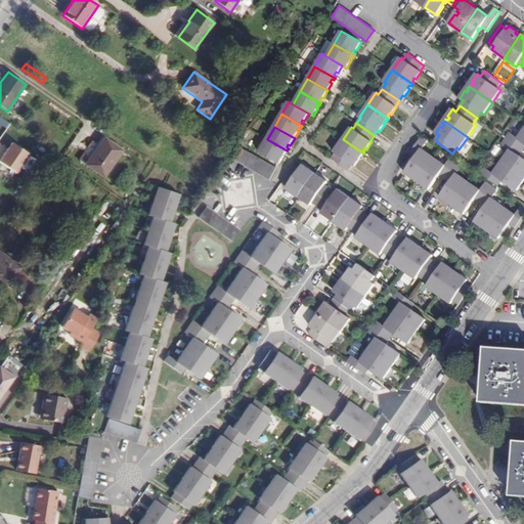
[(523,130),(518,138),(510,133),(506,138),(523,150),(523,149),(523,130)]
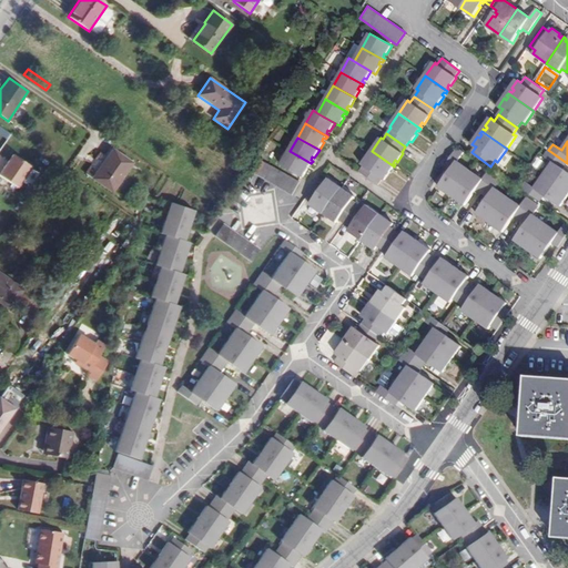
[(112,192),(132,162),(112,148),(107,156),(101,153),(85,174),(112,192)]
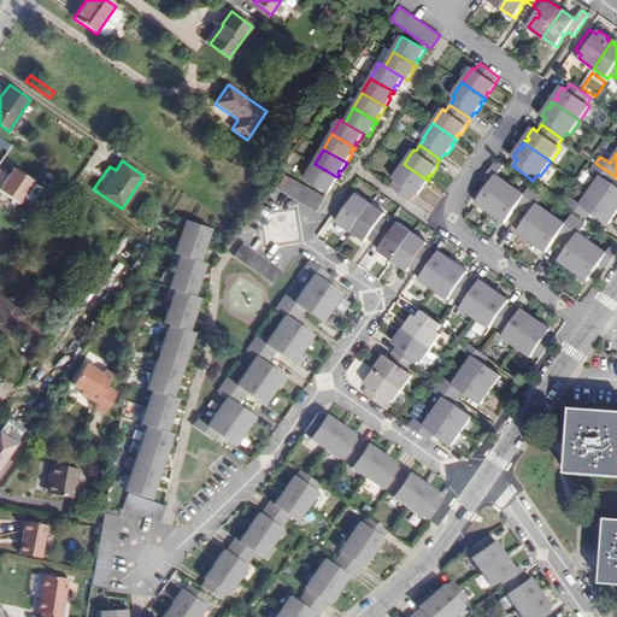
[(492,213),(511,186),(497,175),(504,165),(497,162),(483,181),(489,186),(488,188),(489,189),(488,193),(486,192),(477,204),(492,213)]
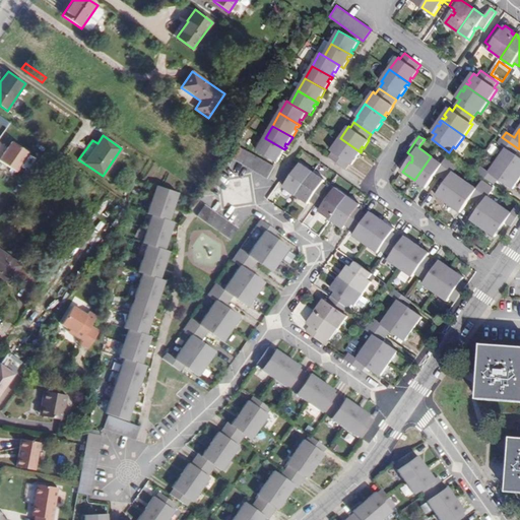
[(516,155),(519,149),(502,137),(499,142),(507,148),(498,160),(519,176),(519,158),(519,160),(517,158),(518,156),(516,155)]
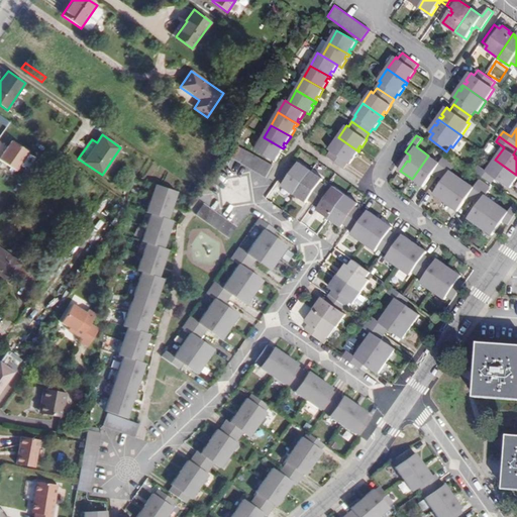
[(282,151),(283,148),(264,137),(256,149),(276,162),(281,153),(279,152),(280,149),(282,151)]
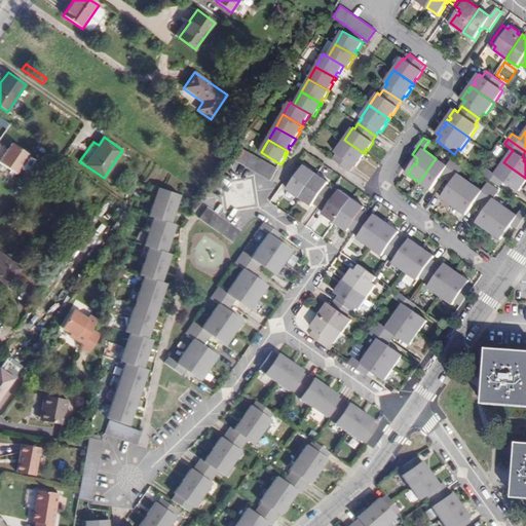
[(365,154),(344,140),(335,152),(337,153),(333,159),(350,171),(354,165),(355,166),(361,159),(360,158),(361,155),(363,156),(365,154)]
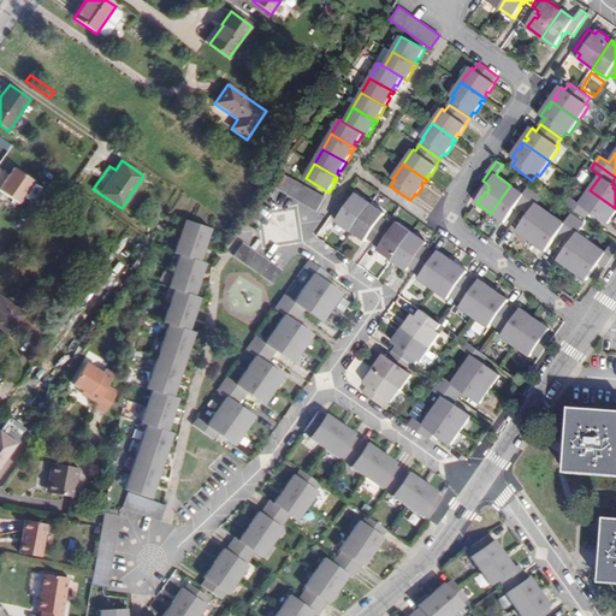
[(35,182),(13,169),(0,188),(0,191),(19,205),(35,182)]
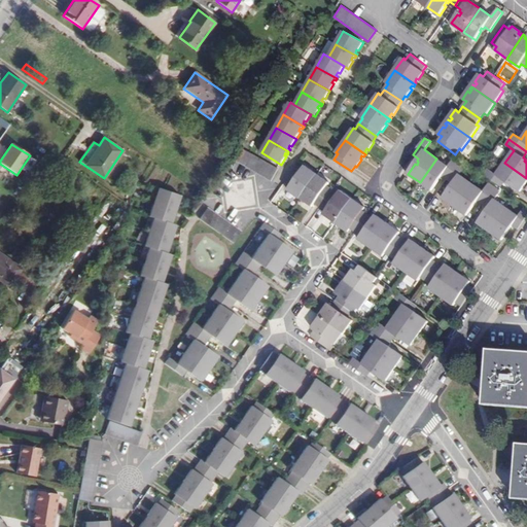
[(278,169),(242,148),(235,161),(272,181),(278,169)]
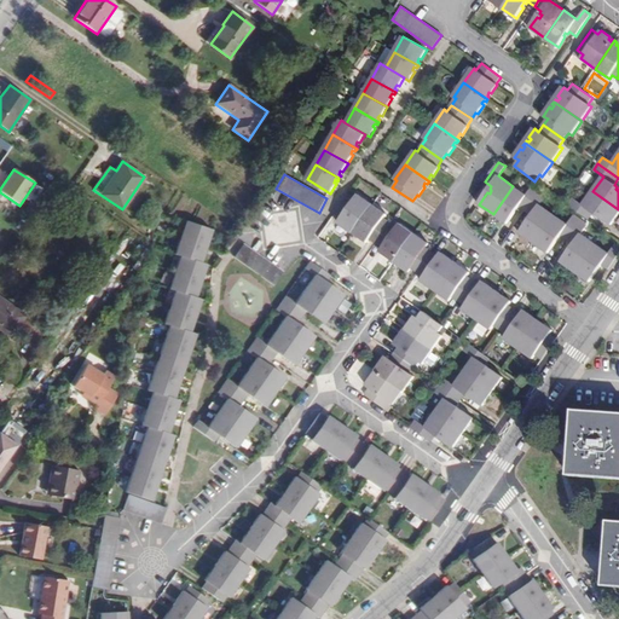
[(520,207),(526,210),(541,191),(533,186),(527,196),(513,186),(493,214),(508,224),(516,212),(514,210),(515,208),(518,209),(520,207)]
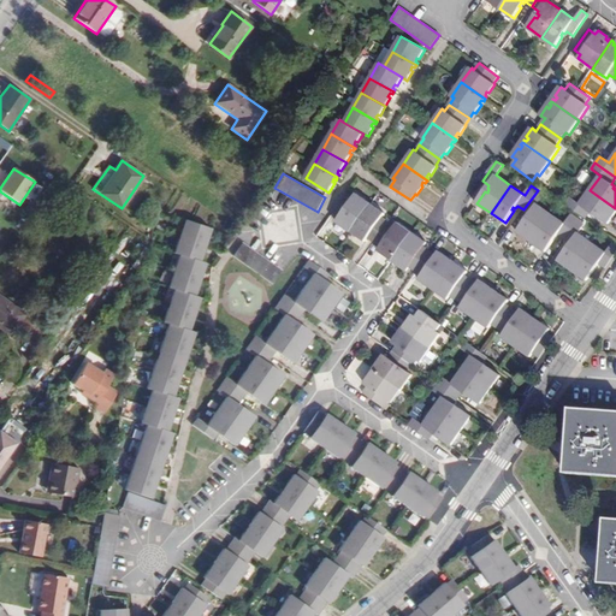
[(544,195),(538,190),(523,209),(529,214),(528,217),(531,219),(528,221),(526,220),(517,231),(532,242),(551,214),(537,203),(544,195)]
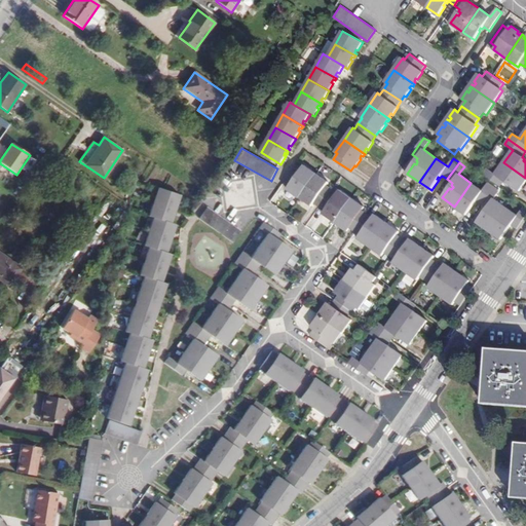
[(519,191),(525,181),(525,178),(503,162),(495,175),(487,168),(483,175),(500,187),(504,181),(506,183),(509,181),(511,183),(510,185),(519,191)]
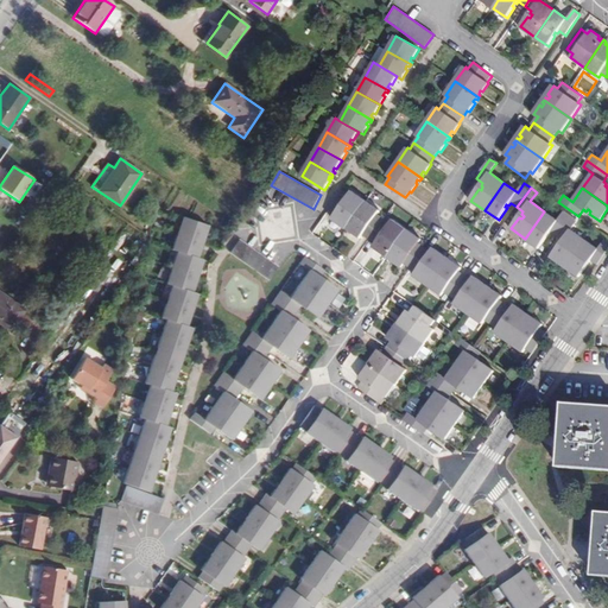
[(347,229),(366,201),(352,191),(349,195),(343,190),(329,210),(335,215),(333,219),(341,225),(342,222),(346,225),(343,227),(346,228),(347,229)]
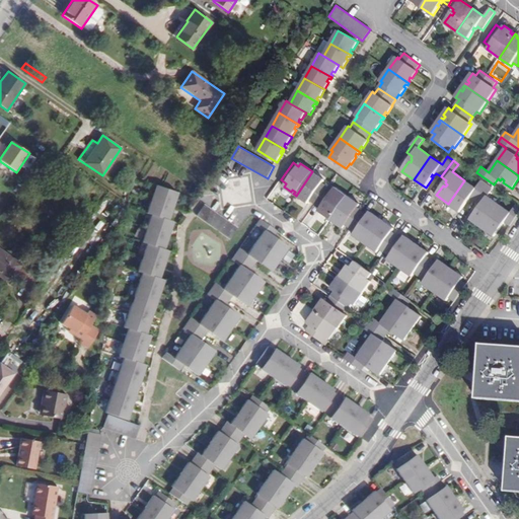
[(315,205),(327,187),(322,183),(324,180),(312,171),(296,196),(298,197),(299,195),(302,197),(300,199),(308,204),(310,201),(315,205)]
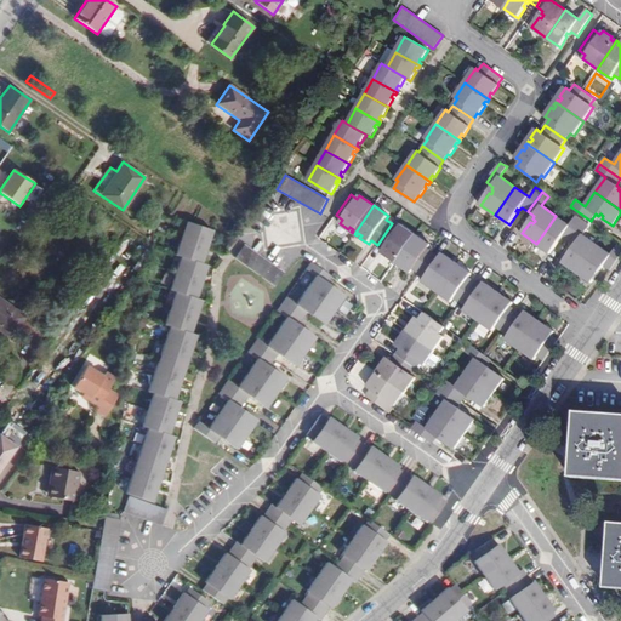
[(570,226),(556,216),(536,244),(551,254),(558,241),(557,240),(558,238),(560,239),(563,237),(569,241),(584,221),(576,216),(570,226)]
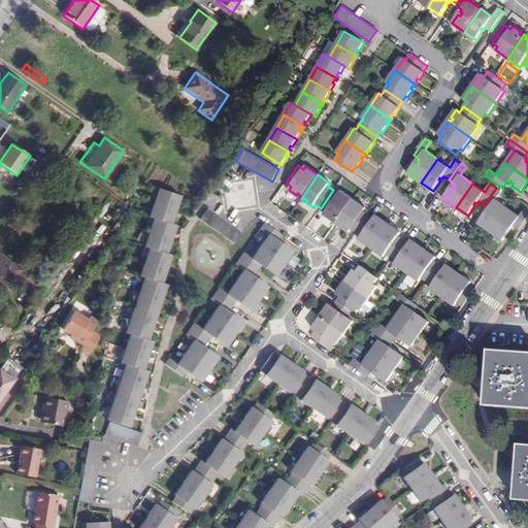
[(501,192),(496,188),(484,205),(489,208),(488,210),(490,212),(488,215),(486,213),(479,223),(491,232),(508,208),(496,199),(501,192)]
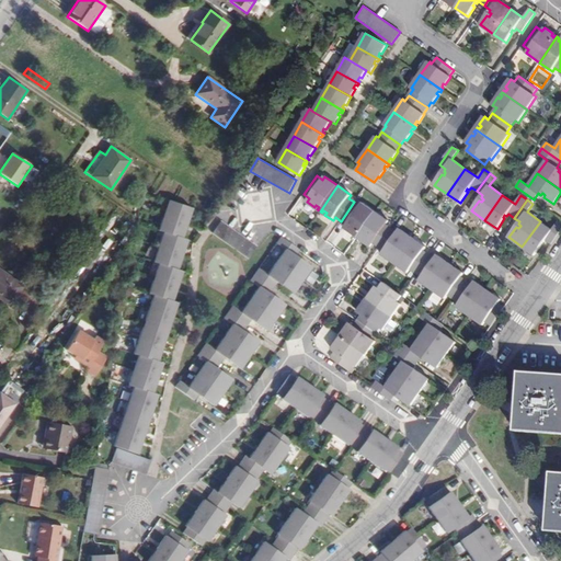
[(169,201),(163,215),(186,224),(187,220),(185,219),(186,217),(189,217),(192,208),(169,201)]
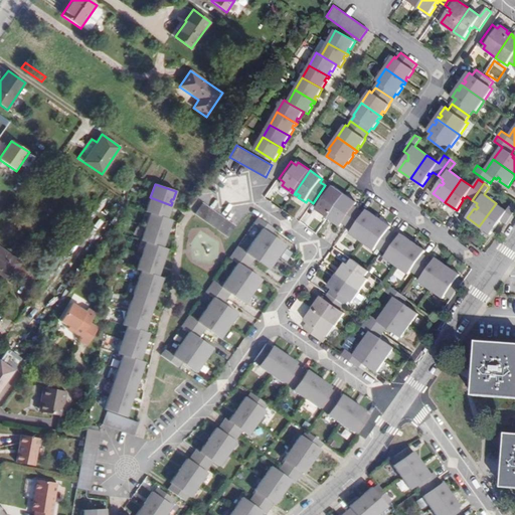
[(326,216),(328,218),(344,194),(333,186),(330,189),(325,185),(313,203),(319,206),(316,209),(324,214),(325,213),(327,214),(326,216)]
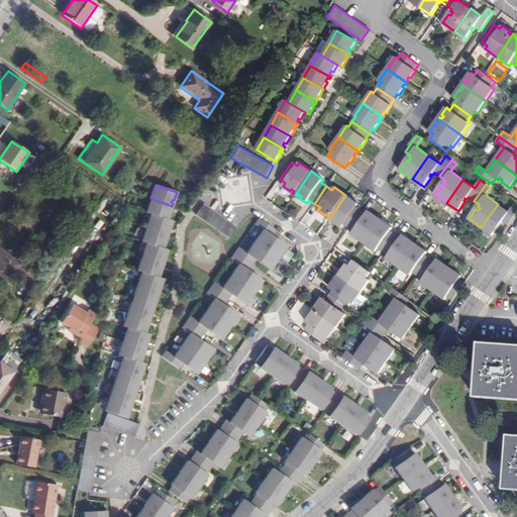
[(345,195),(329,219),(330,219),(331,220),(333,218),(335,220),(334,222),(341,227),(343,224),(349,228),(362,210),(355,207),(357,203),(347,197),(345,195)]
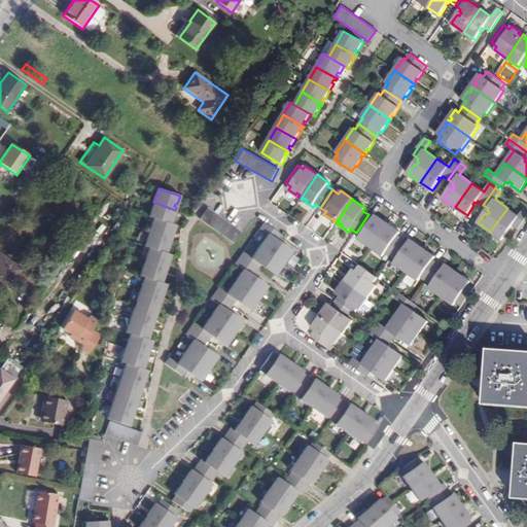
[(175,210),(153,202),(148,216),(153,218),(170,223),(173,215),(171,214),(172,211),(174,212),(175,210)]
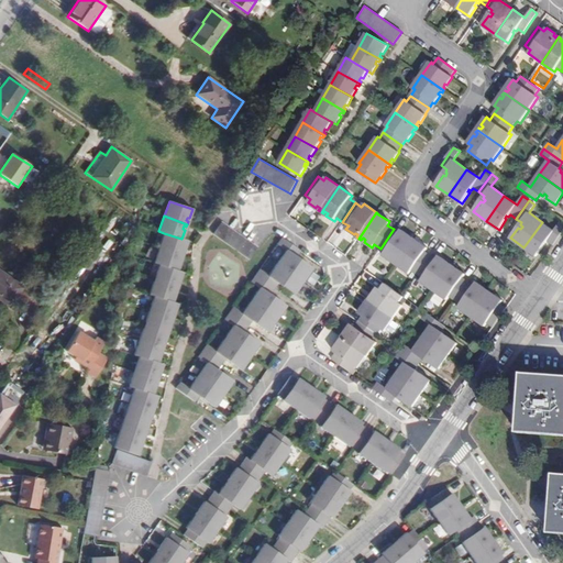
[(213,233),(250,260),(257,247),(221,221),(213,233)]
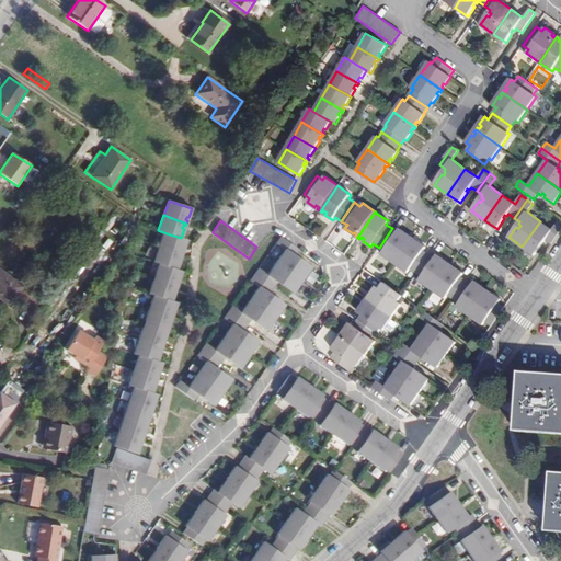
[(553,230),(540,221),(522,247),(535,255),(542,245),(540,243),(542,241),(544,242),(546,240),(551,244),(560,230),(560,224),(559,221),(553,230)]
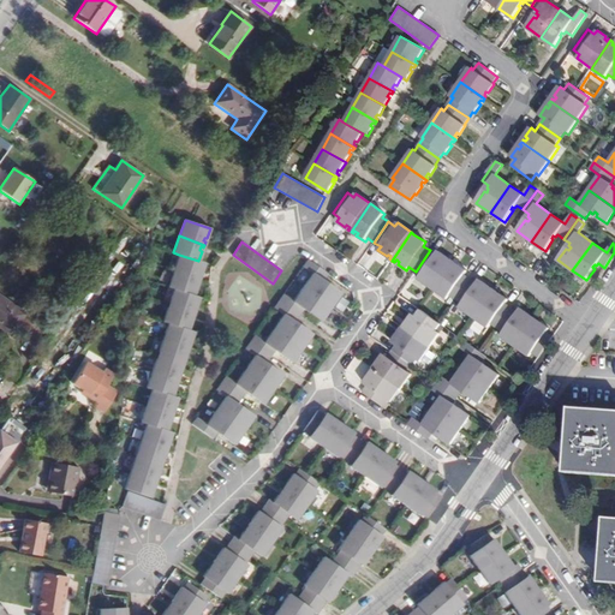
[(430,250),(416,272),(422,275),(419,279),(434,290),(453,261),(451,260),(449,262),(446,260),(447,257),(439,251),(436,255),(430,250)]
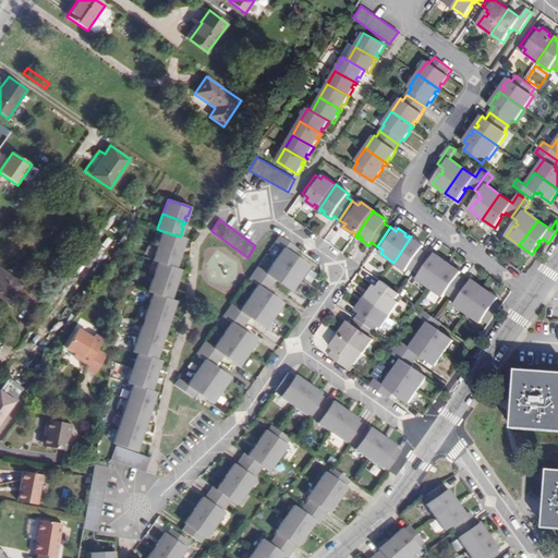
[(180,237),(162,231),(158,245),(181,253),(181,251),(179,250),(180,246),(182,247),(185,239),(180,237)]
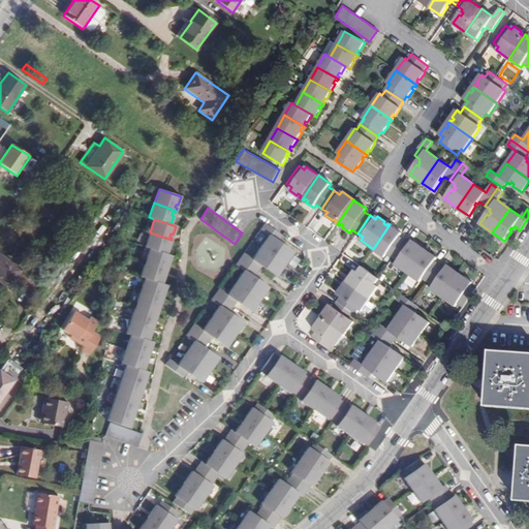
[(270,235),(260,247),(284,263),(292,251),(283,245),(282,247),(279,245),(280,243),(278,242),(282,236),(265,223),(260,229),(270,235)]
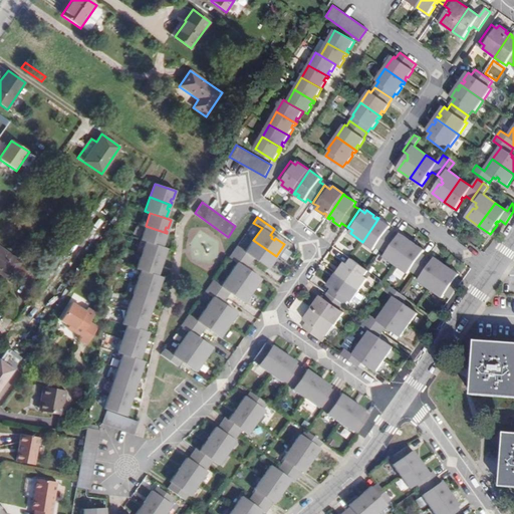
[(378,218),(362,242),(373,250),(376,247),(381,251),(394,233),(389,230),(391,227),(382,222),(381,223),(379,222),(380,220),(378,218)]
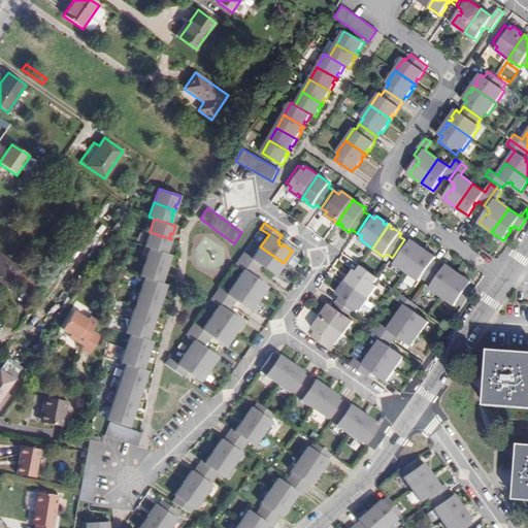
[(144,246),(150,248),(166,254),(169,245),(167,244),(168,241),(170,242),(171,239),(150,232),(144,246)]
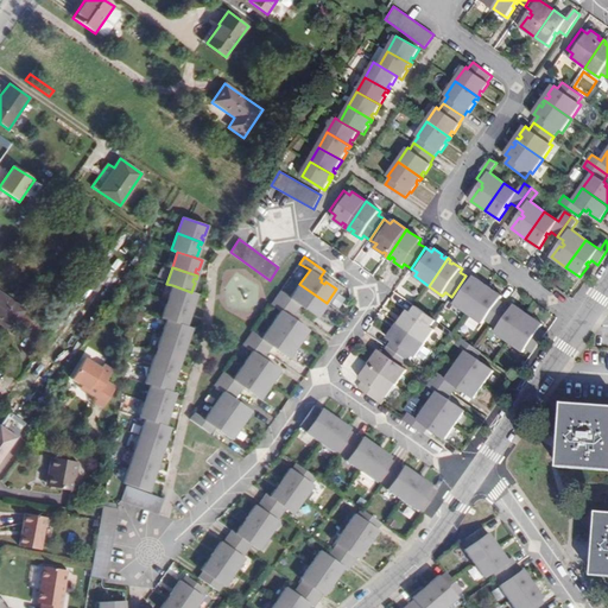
[(455,304),(469,315),(488,286),(486,285),(485,287),(481,285),(483,283),(474,277),(472,280),(466,276),(451,297),(457,301),(455,304)]
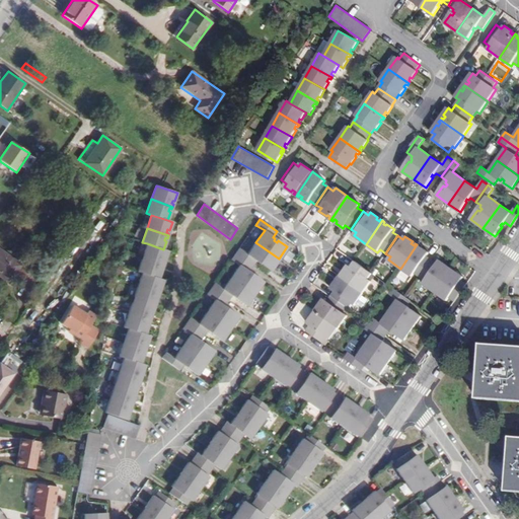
[(235,253),(252,266),(256,261),(258,262),(260,260),(262,262),(261,264),(271,271),(279,258),(255,242),(247,254),(239,248),(235,253)]
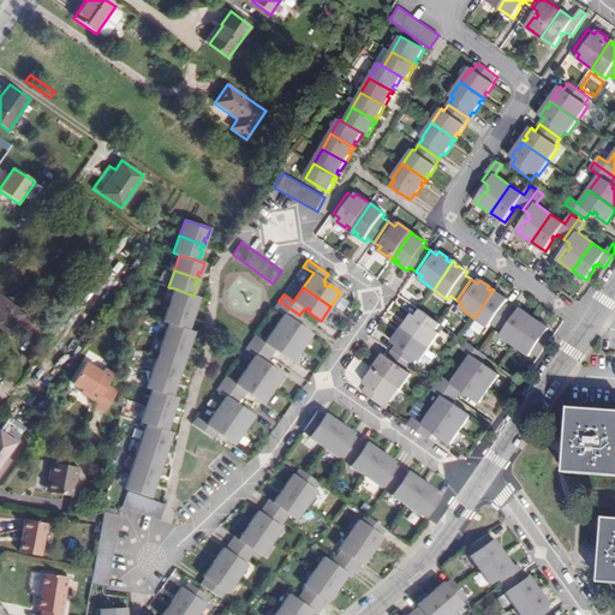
[(174,288),(168,305),(193,314),(195,311),(192,310),(193,306),(196,308),(199,298),(193,296),(174,288)]
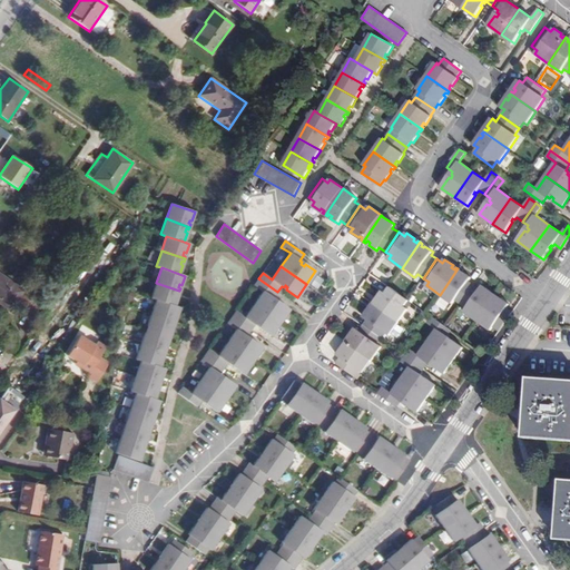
[(460,271),(458,268),(440,295),(453,304),(455,301),(461,304),(474,285),(469,282),(471,277),(463,272),(461,274),(459,273),(460,271)]
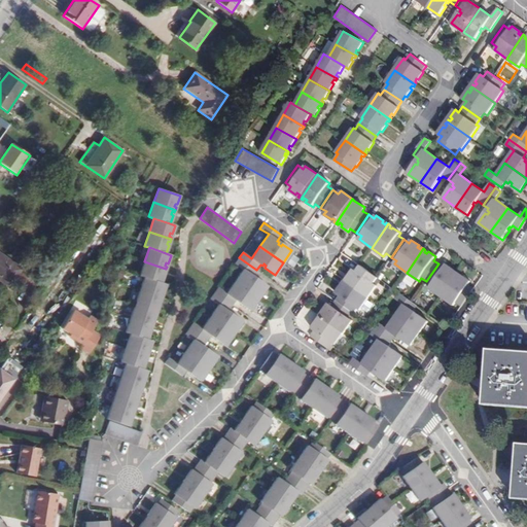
[(22,269),(0,253),(0,278),(9,286),(22,269)]
